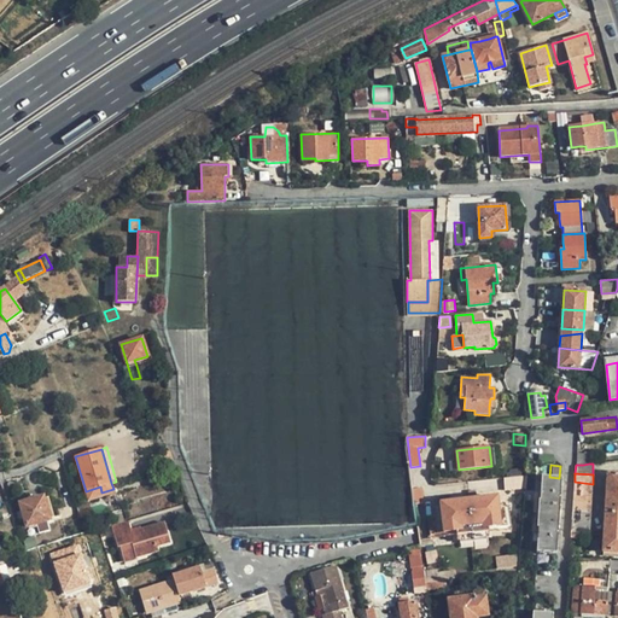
[(617,473),(607,473),(606,493),(617,493),(617,473)]
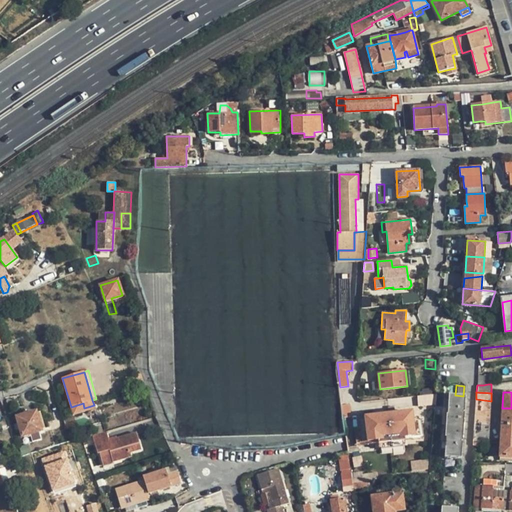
[(432,394),(417,396),(418,406),(432,404),(432,394)]
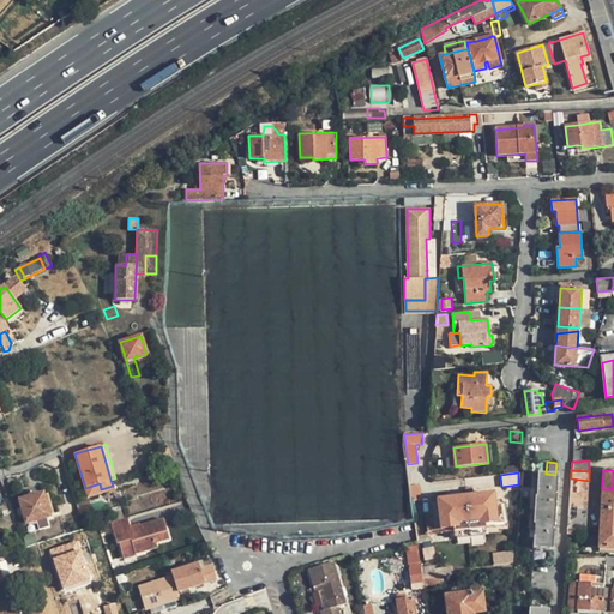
[(533,548),(553,549),(558,475),(555,475),(546,474),(539,474),(537,485),(536,497),(539,497),(536,525),(535,525),(533,548)]
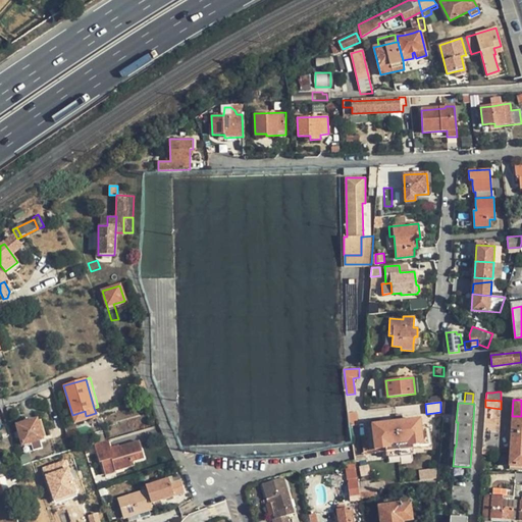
[(485,407),(484,415),(500,416),(501,409),(485,407)]
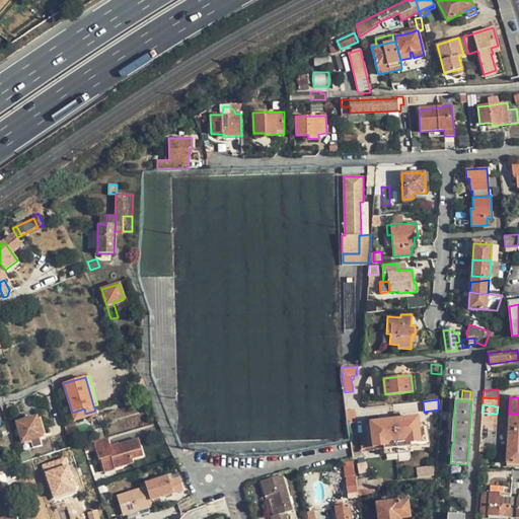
[(83,419),(83,418),(82,415),(85,414),(84,409),(72,413),(74,421),(83,419)]
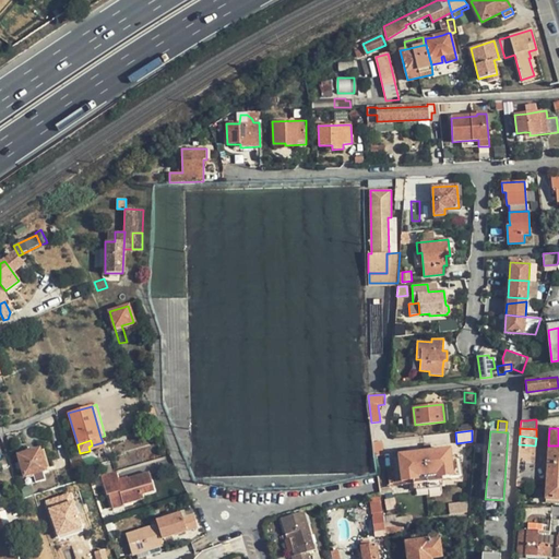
[(382,441),(372,442),(375,455),(383,454),(382,441)]
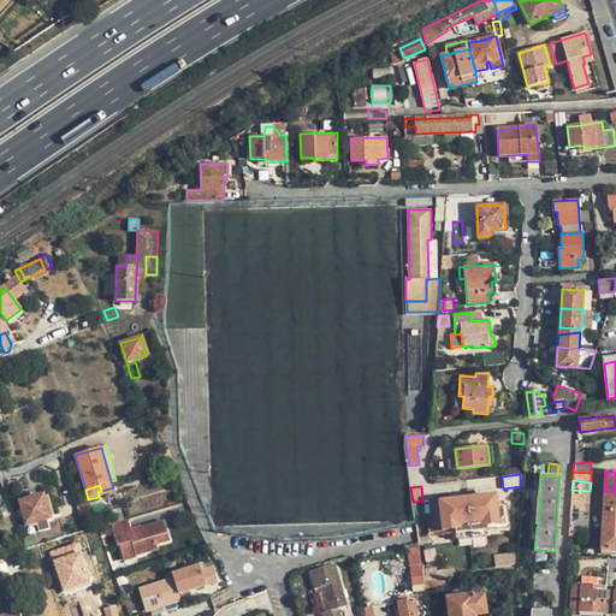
[(572,490),(572,498),(590,499),(590,491),(572,490)]
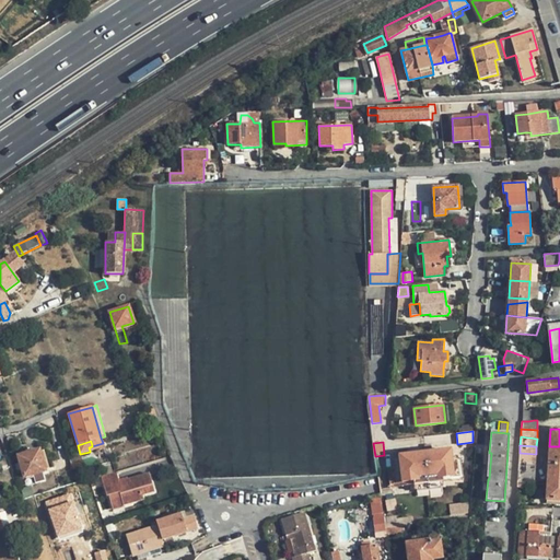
[(105,446),(104,446),(97,448),(102,463),(109,461),(105,446)]
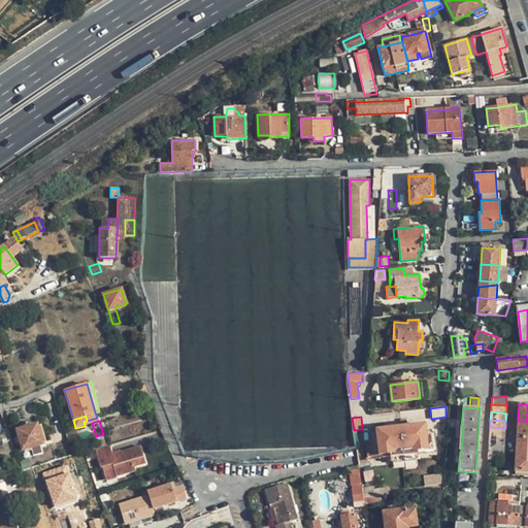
[(527,421),(518,421),(517,437),(527,437),(527,421)]
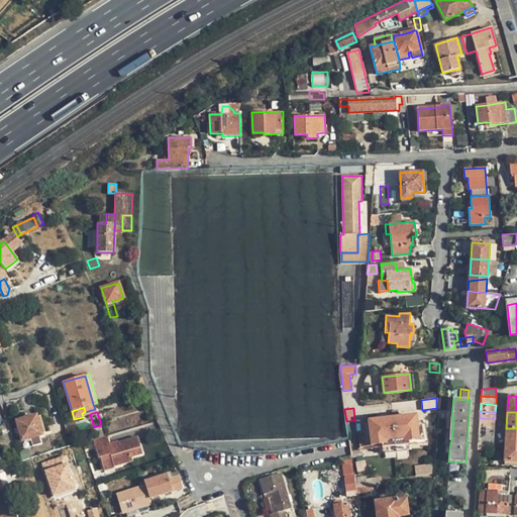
[(42,435),(41,434),(37,417),(36,415),(16,421),(22,440),(42,435)]
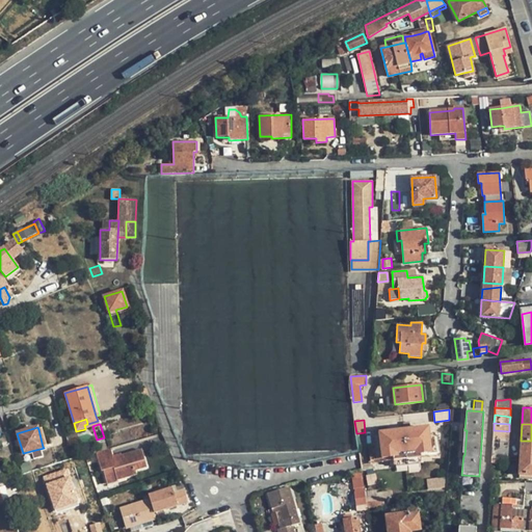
[(428,427),(403,430),(407,459),(421,458),(421,453),(430,452),(428,427)]
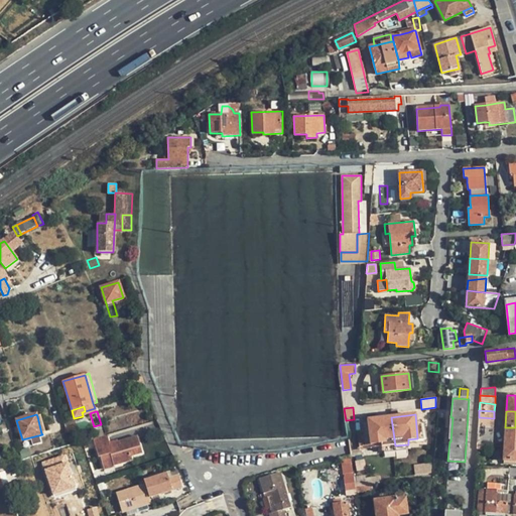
[(381,447),(395,445),(391,417),(367,420),(370,444),(380,443),(381,447)]
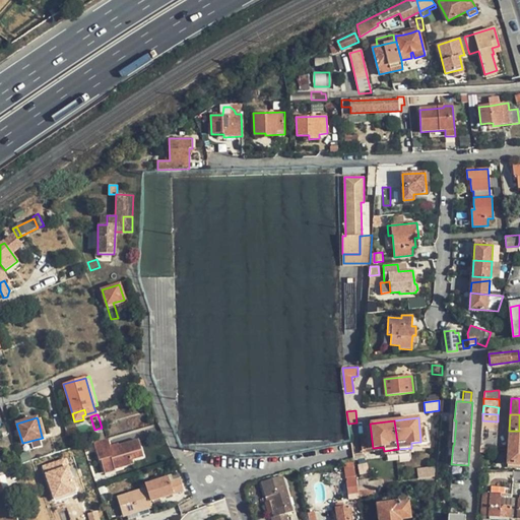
[(482,420),(481,428),(497,430),(498,421),(482,420)]
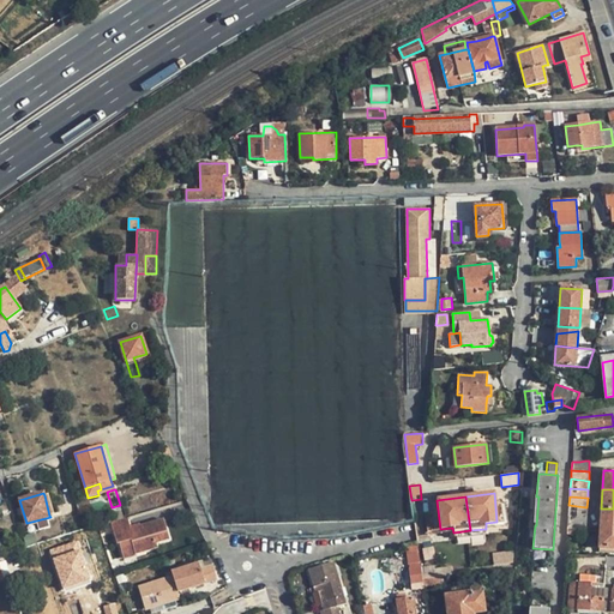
[(569,505),(569,516),(587,517),(587,507),(569,505)]
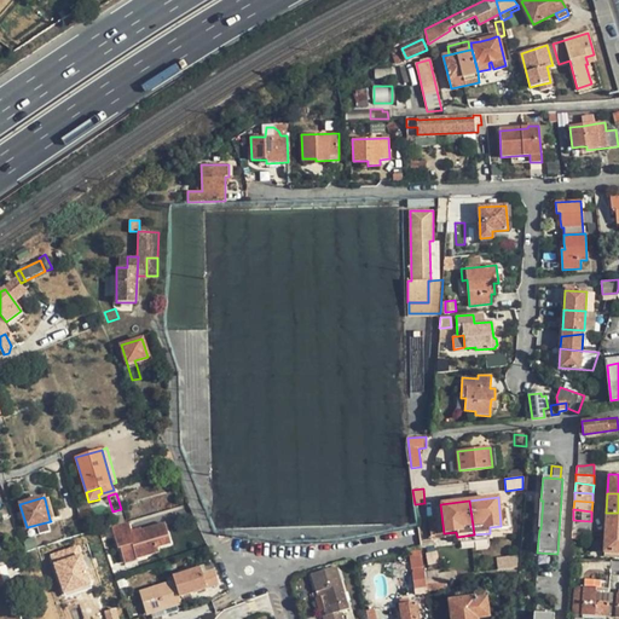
[(618,513),(606,513),(605,532),(618,532),(618,513)]
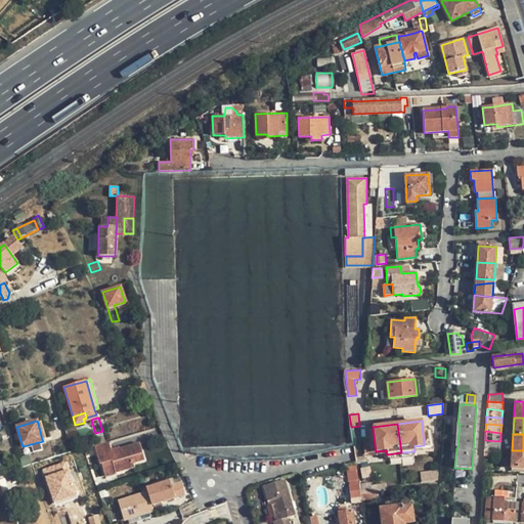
[(485,440),(484,447),(499,448),(500,441),(485,440)]
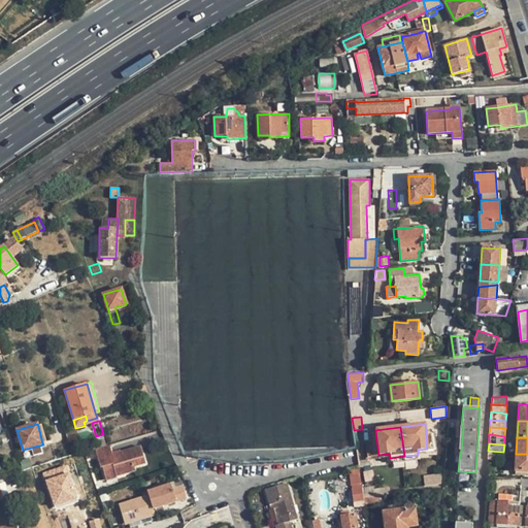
[(114,471),(116,475),(135,470),(134,466),(145,464),(140,446),(112,454),(109,446),(95,449),(100,467),(102,467),(104,474),(114,471)]
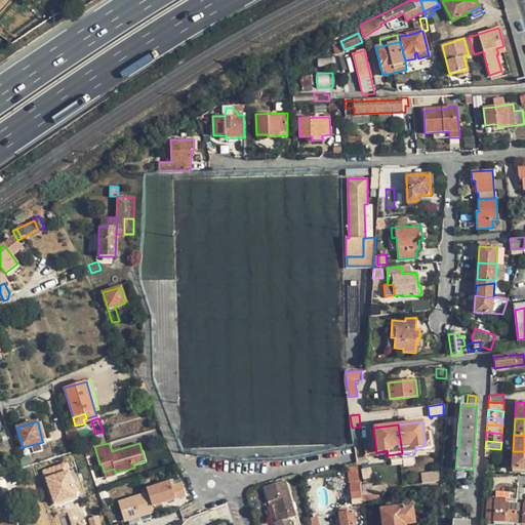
[(524,468),(524,451),(513,451),(512,468),(524,468)]
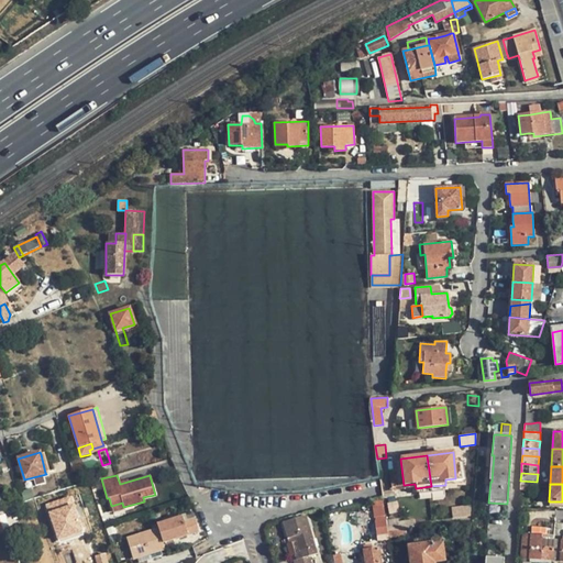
[(23,488),(21,489),(23,501),(31,499),(29,489),(25,490),(25,489),(24,490),(23,488)]
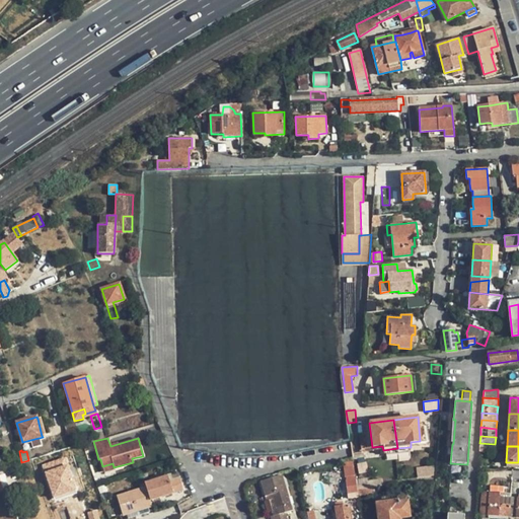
[(420,476),(436,475),(435,465),(419,467),(420,476)]
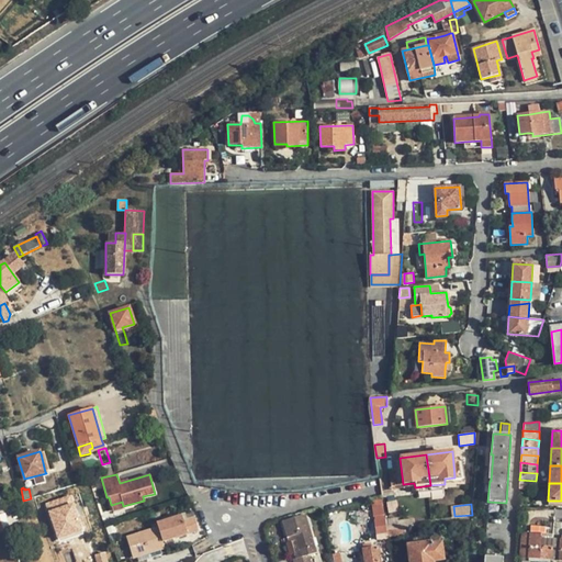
[(17,510),(10,513),(12,525),(19,523),(17,510)]
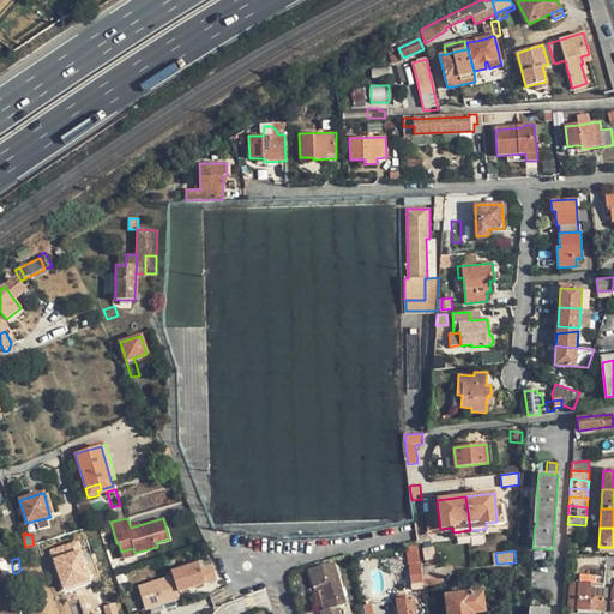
[(211,560),(187,566),(194,587),(217,579),(211,560)]
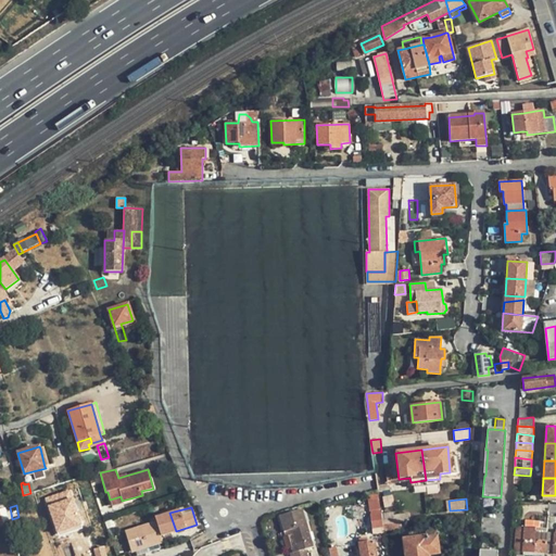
[(279,516),(285,531),(286,531),(292,553),(290,554),(290,555),(307,555),(305,548),(314,546),(303,508),(279,516)]
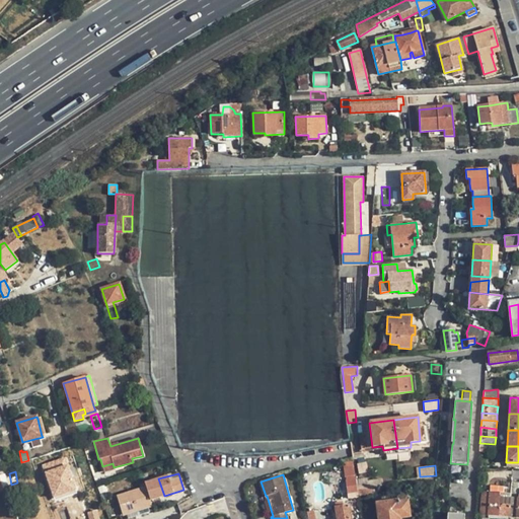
[(164,496),(158,478),(145,484),(145,487),(117,496),(122,513),(151,505),(149,500),(164,496)]
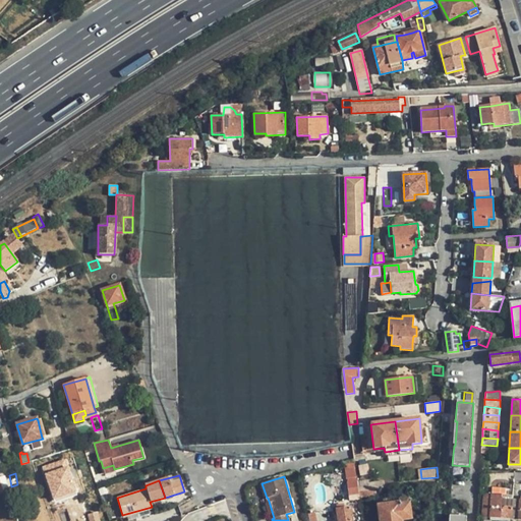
[(357,485),(346,486),(347,500),(359,498),(357,485)]
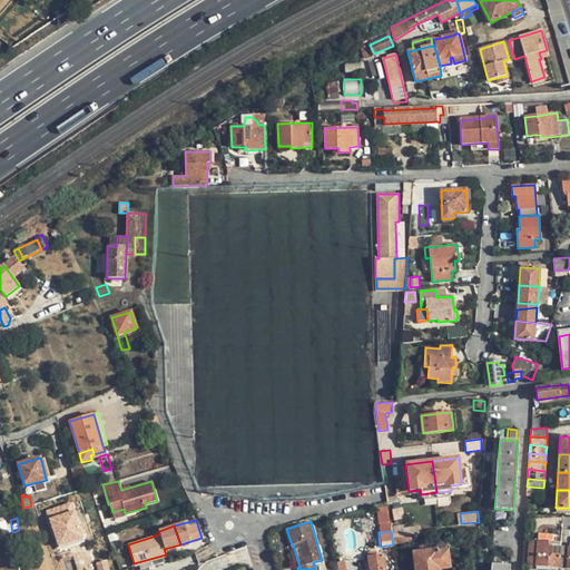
[(538,533),(537,540),(548,541),(548,544),(552,544),(553,534),(538,533)]
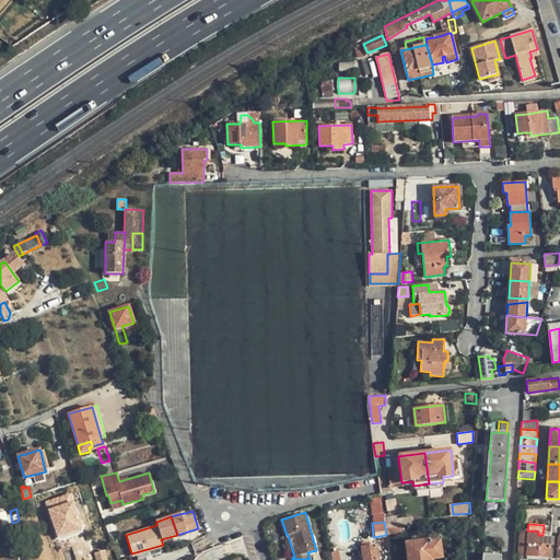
[(549,557),(550,536),(543,535),(538,535),(538,532),(527,531),(520,531),(517,555),(549,557)]
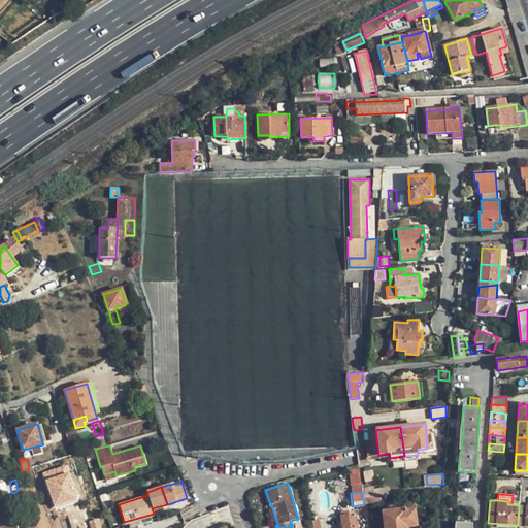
[(404,508),(382,513),(384,527),(406,527),(407,527),(417,526),(415,509),(413,509),(411,504),(404,505),(404,508)]
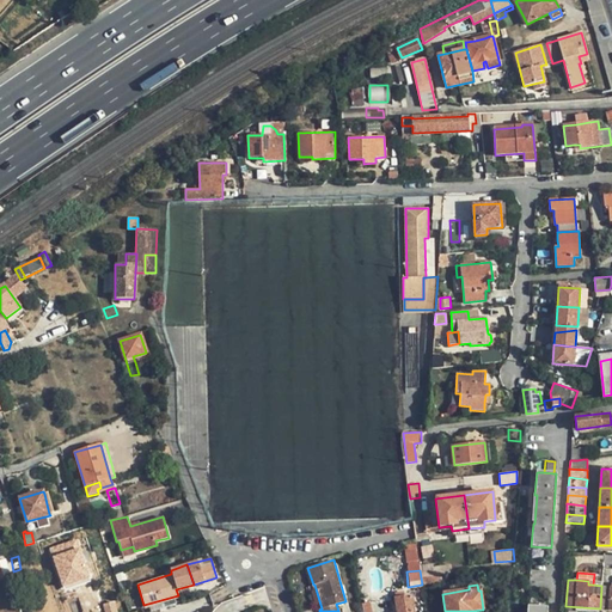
[(611,586),(601,586),(600,609),(611,609),(611,586)]
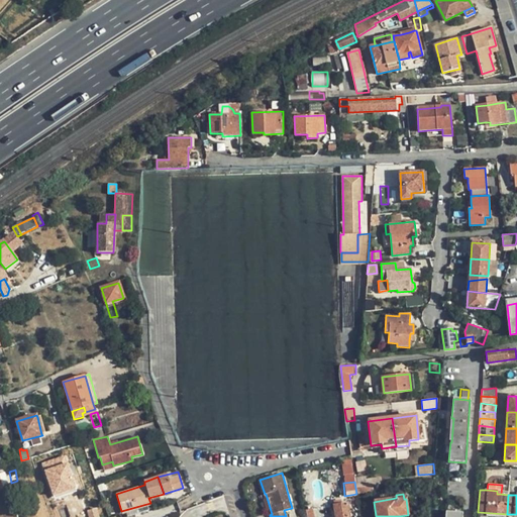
[(349,516),(348,504),(334,506),(335,516),(349,516)]
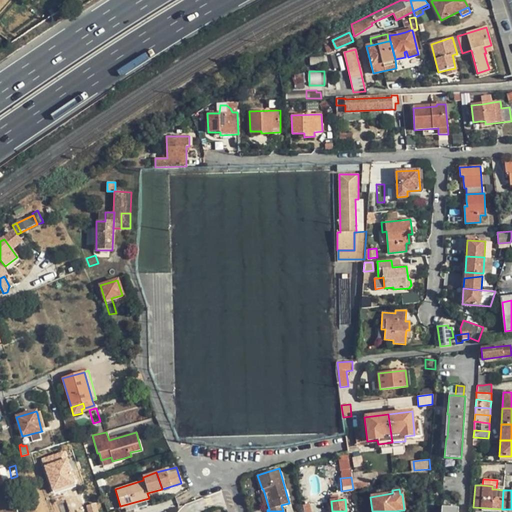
[(97,511),(95,503),(87,506),(88,511),(97,511)]
